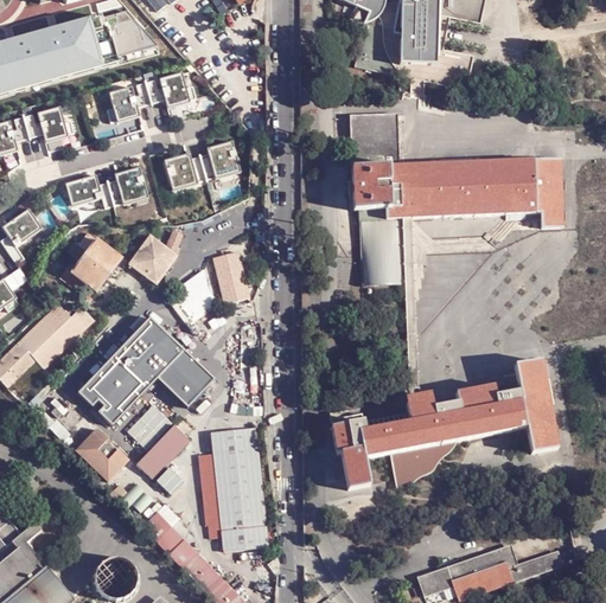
[(343,0),(367,11),(363,21),(353,66),(415,79),(465,90),(473,56),(442,49),(446,31),(448,15),(479,23),(484,0),(343,0)]
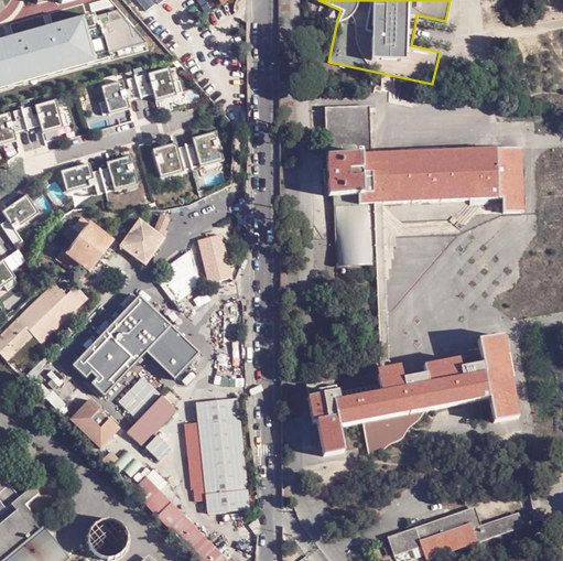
[(0,79),(106,49),(145,38),(115,13),(0,43),(0,79)]
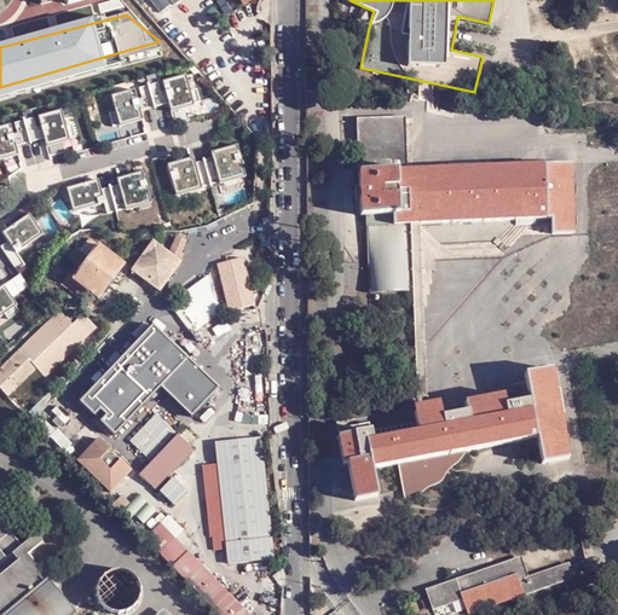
[(0,94),(119,61),(116,53),(0,87),(0,94)]
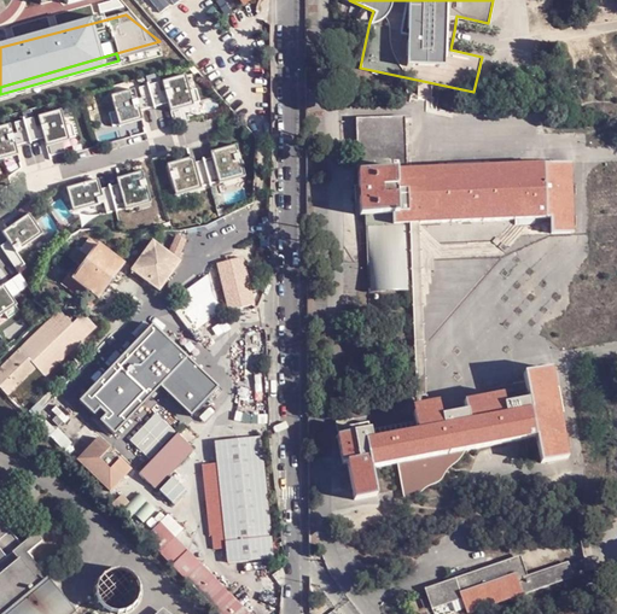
[(134,88),(111,95),(116,111),(109,113),(112,126),(143,117),(140,106),(167,99),(169,109),(199,100),(197,87),(191,89),(186,74),(163,81),(164,85),(159,86),(158,82),(139,87),(141,97),(138,99),(134,88)]
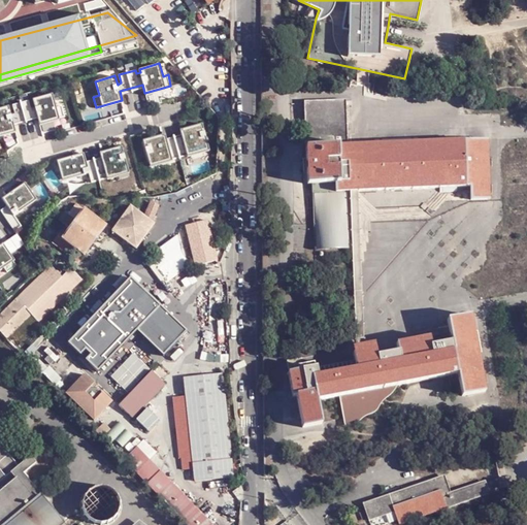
[(8,103),(0,105),(0,133),(15,129),(13,122),(37,115),(39,122),(59,117),(59,116),(64,113),(61,103),(56,104),(52,91),(32,96),(34,105),(30,106),(28,97),(11,102),(14,110),(10,111),(8,103)]
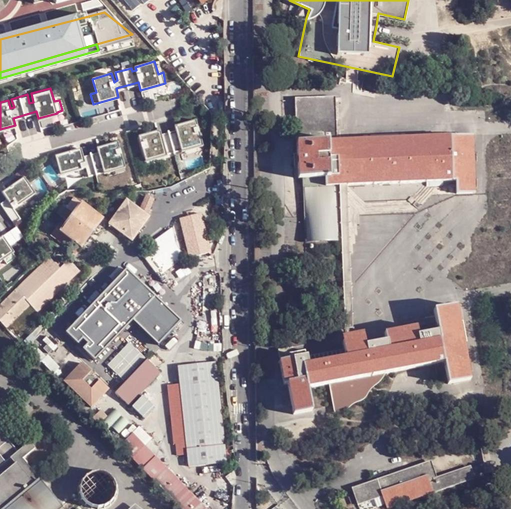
[(308,242),(340,240),(339,186),(343,186),(347,186),(455,180),(456,192),(476,192),(472,133),(341,139),(336,139),(334,94),(295,96),(297,178),(305,178),(308,242)]
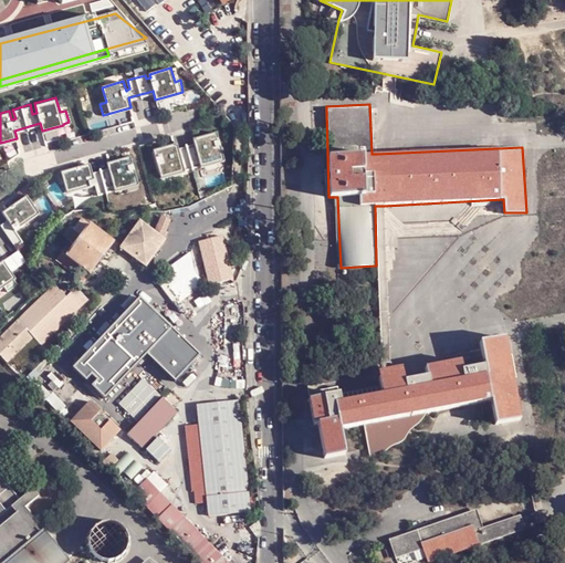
[(161,143),(153,145),(159,169),(171,166),(173,168),(210,158),(209,155),(221,152),(215,127),(206,129),(207,134),(191,137),(192,139),(194,143),(179,146),(178,144),(178,142),(163,146),(161,143)]
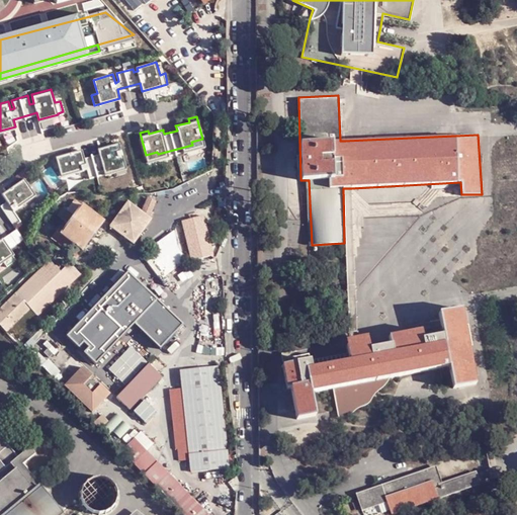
[(77,148),(55,154),(58,163),(62,161),(65,172),(87,166),(89,174),(114,167),(113,164),(124,161),(118,140),(110,142),(111,145),(97,149),(98,151),(99,154),(84,158),(83,155),(79,156),(77,148)]
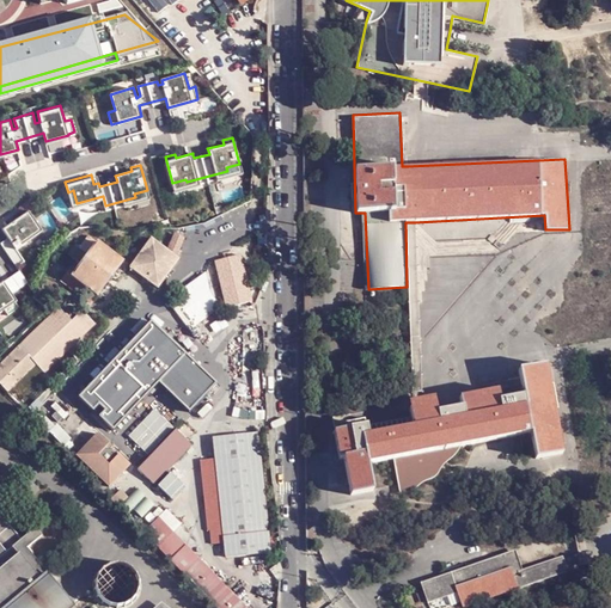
[(7,235),(0,240),(22,271),(30,265),(22,253),(44,238),(31,219),(35,216),(29,208),(6,223),(12,232),(7,235)]
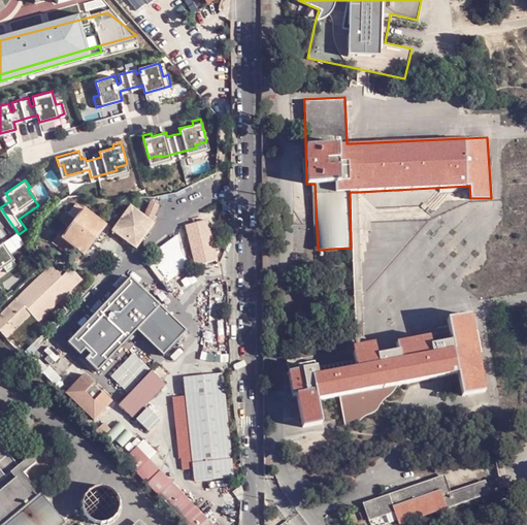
[(30,187),(27,189),(38,205),(41,202),(30,187)]
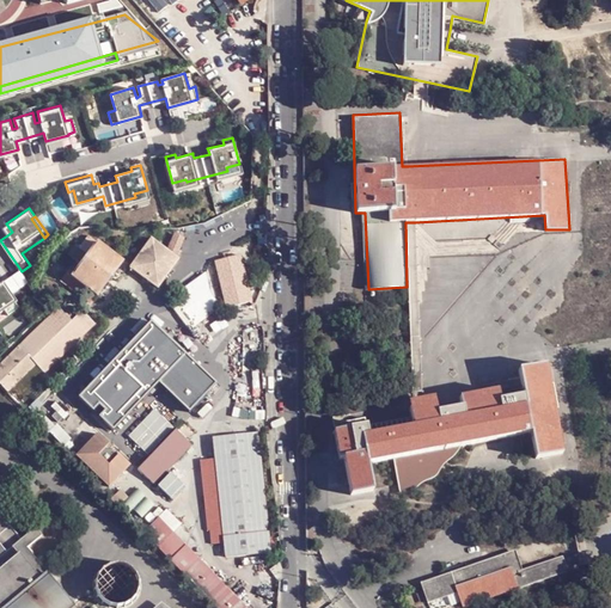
[(411,390),(421,390),(420,385),(415,222),(410,222),(405,222),(411,390)]
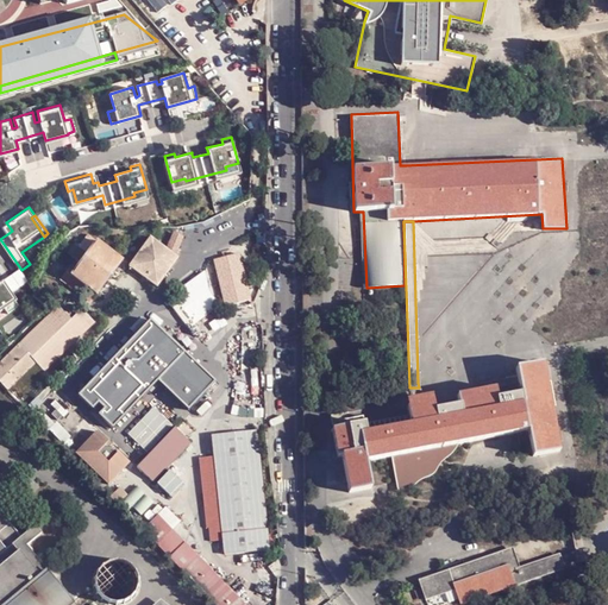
[(12,231),(6,222),(1,225),(7,234),(12,231)]
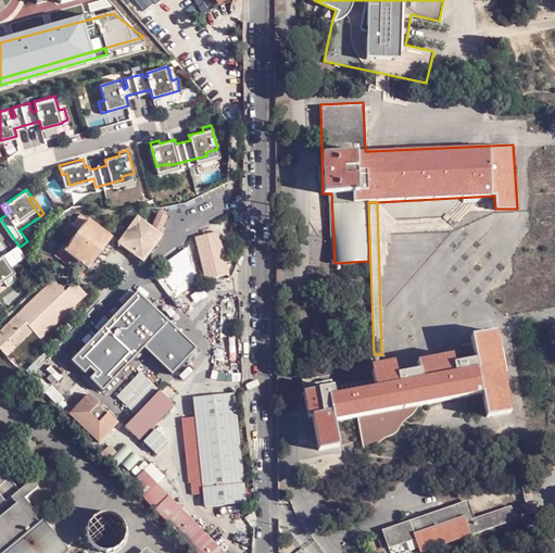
[(59,225),(64,229),(71,234),(63,246),(62,244),(55,251),(84,271),(88,264),(89,265),(112,235),(90,217),(78,210),(76,208),(68,218),(65,216),(59,225)]
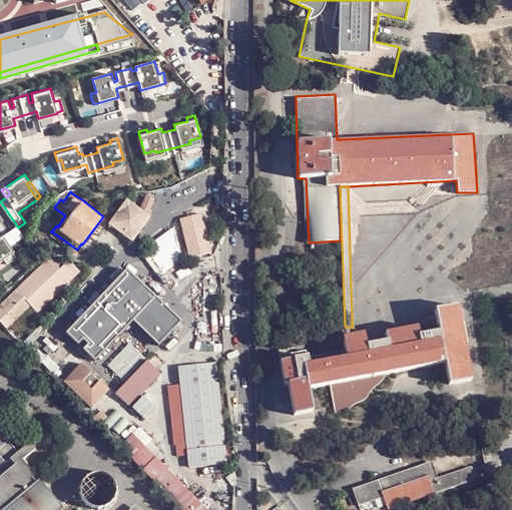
[(149,192),(146,199),(153,201),(155,195),(149,192)]
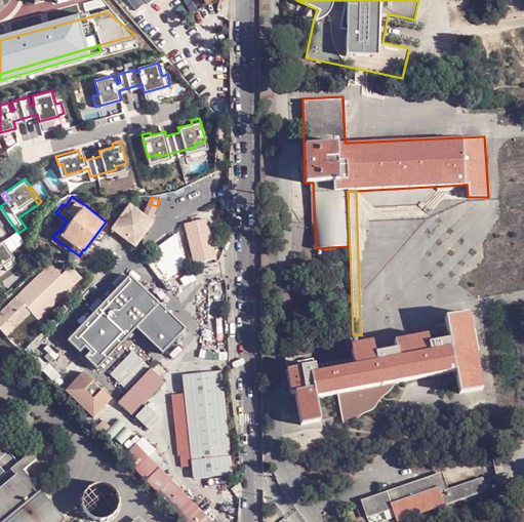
[(147,211),(137,204),(130,199),(120,215),(112,227),(136,244),(156,217),(153,215),(157,206),(150,204),(147,211)]
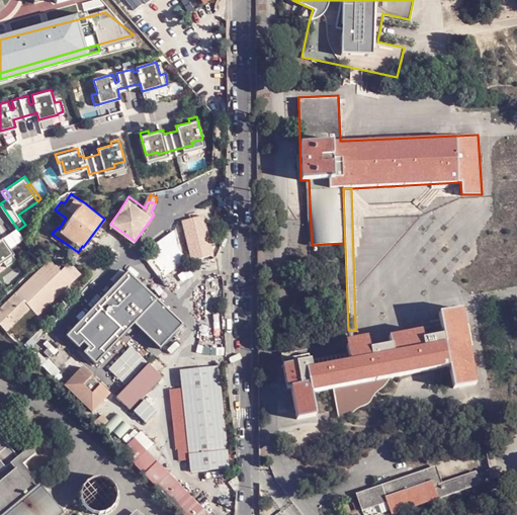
[(192,258),(212,253),(203,213),(182,219),(192,258)]
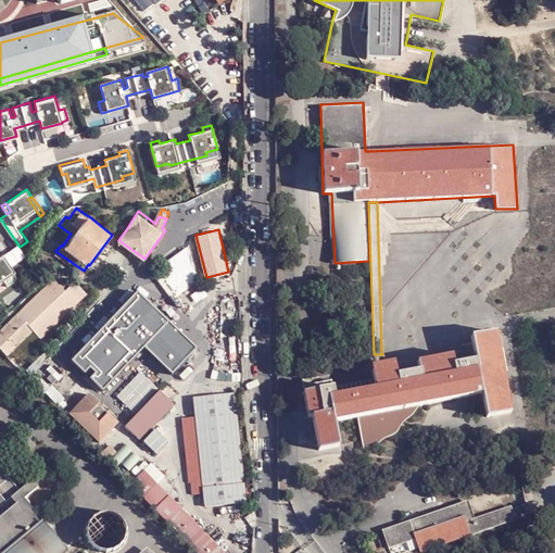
[(165,260),(171,266),(162,273),(176,292),(199,276),(191,262),(186,246),(165,260)]
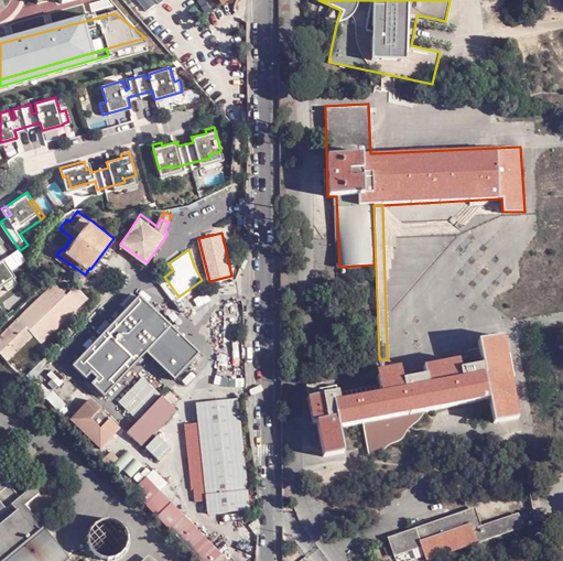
[(3,257),(2,258),(14,276),(15,274),(3,257)]
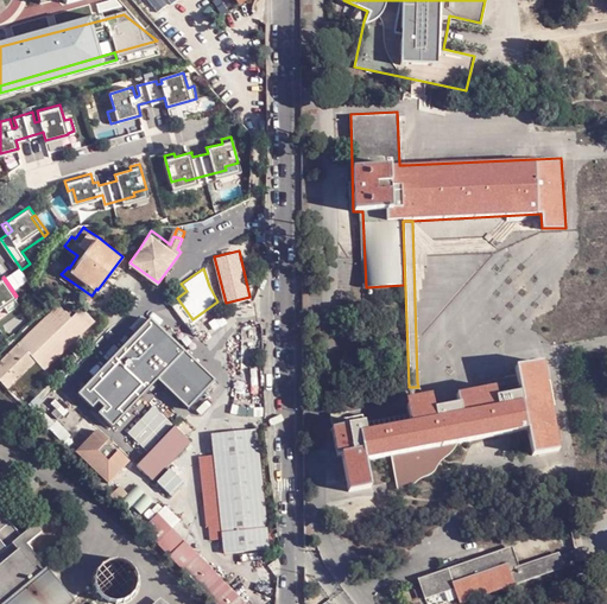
[(0,307),(5,305),(8,310),(19,303),(16,297),(2,278),(0,279),(0,307)]
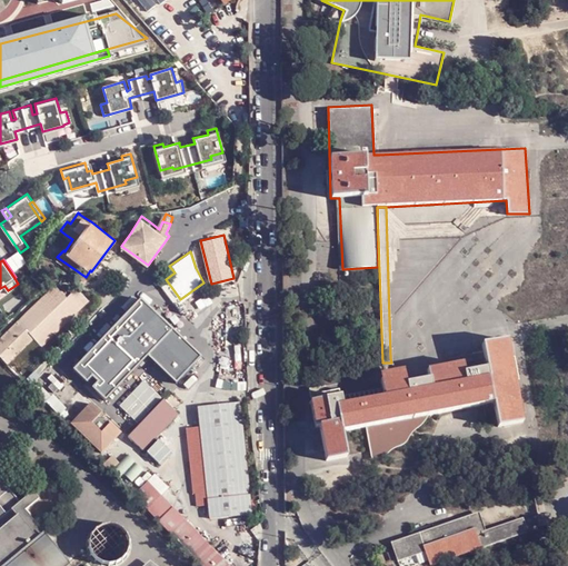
[(55,284),(0,341),(0,353),(11,365),(36,339),(45,347),(89,300),(78,288),(72,293),(68,297),(60,289),(55,284)]
